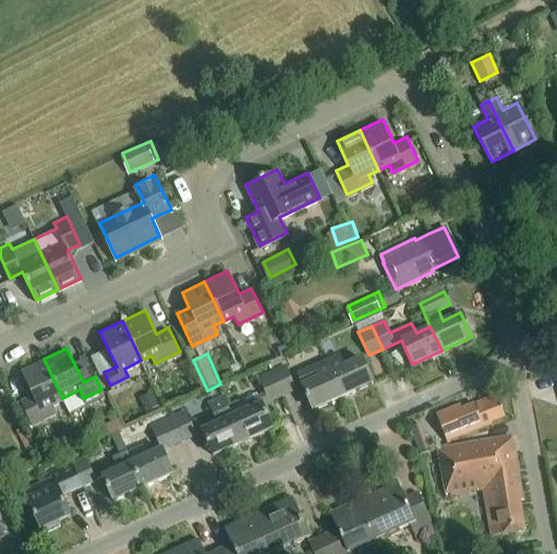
[(361,358),(333,371),(343,395),(372,382),(361,358)]
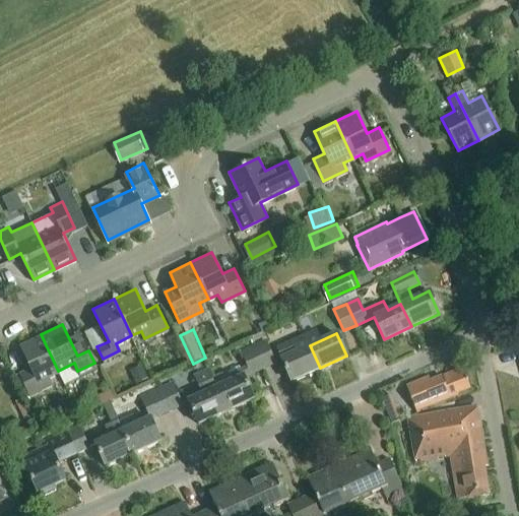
[(49,375),(58,371),(41,334),(19,344),(29,366),(18,372),(28,394),(52,383),(49,375)]
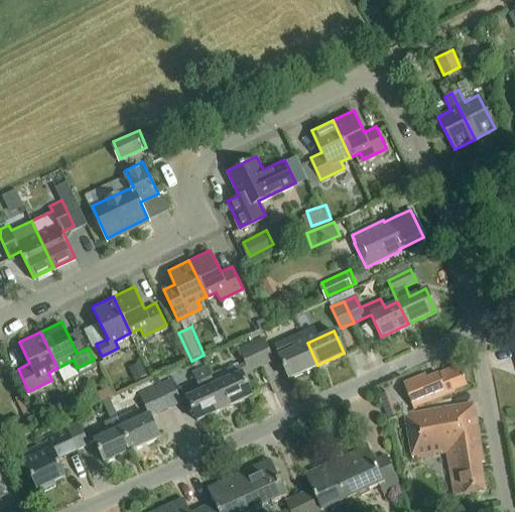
[(288,378),(317,365),(307,343),(302,332),(279,342),(276,351),(288,378)]
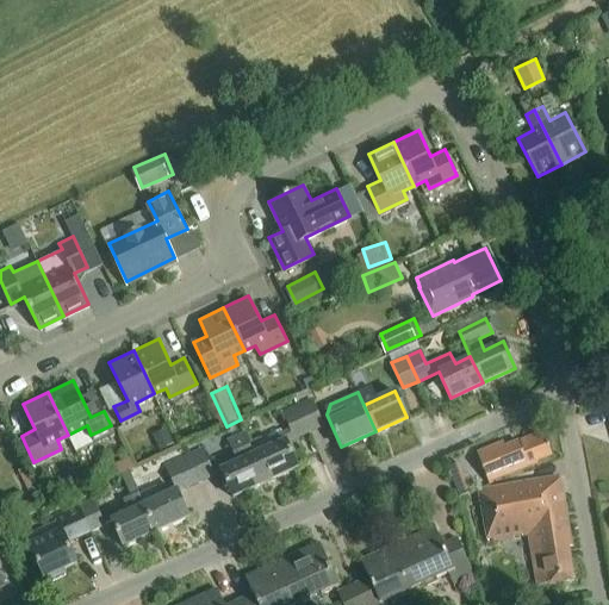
[(297,405),(308,430),(321,424),(310,399),(297,405)]
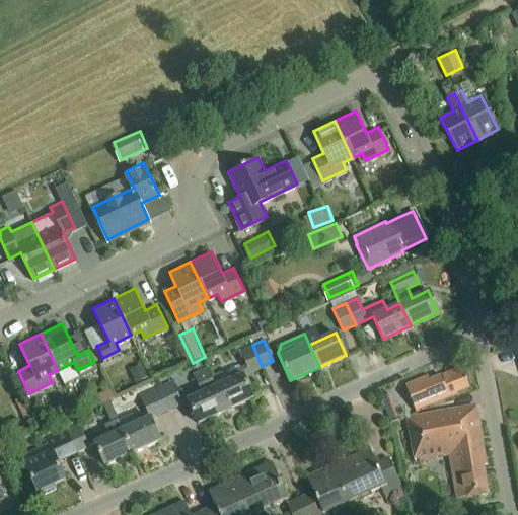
[(211,375),(225,410),(253,397),(243,375),(262,366),(252,345),(239,351),(245,362),(239,365),(238,362),(211,375)]
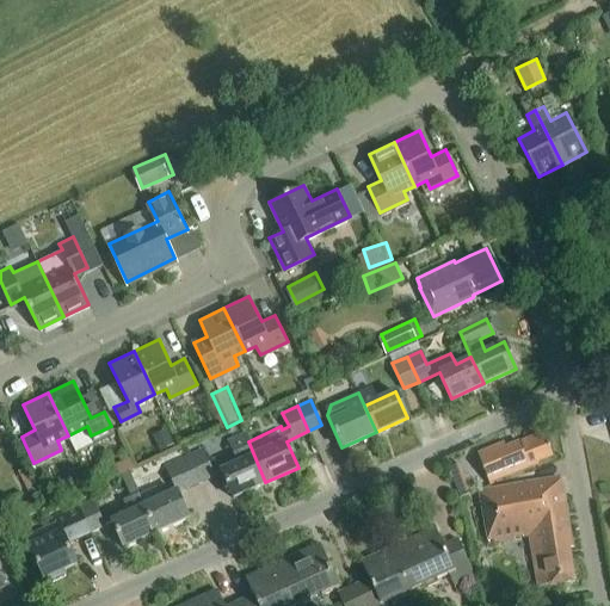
[(233,498),(265,482),(248,441),(244,430),(228,437),(239,463),(221,471),(233,498)]
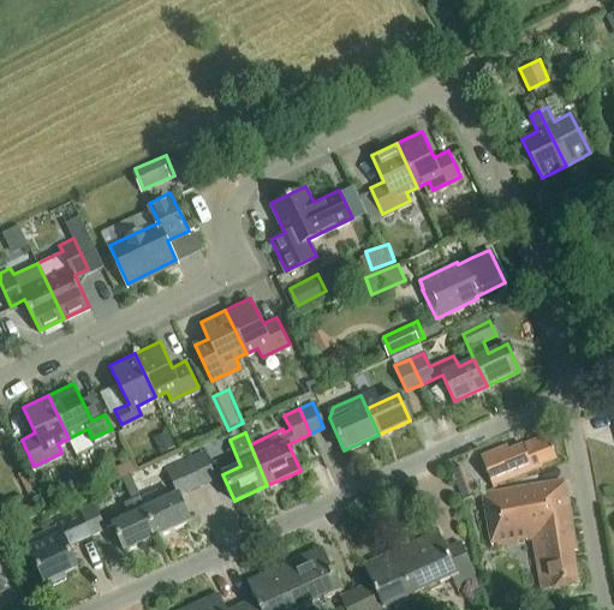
[(171,435),(156,441),(161,452),(176,446),(171,435)]
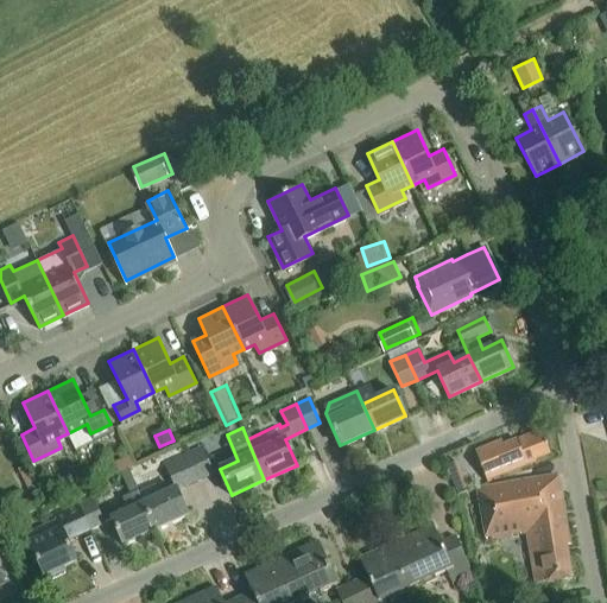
[(504,445),(501,439),(474,451),(486,481),(536,459),(535,457),(549,451),(542,435),(537,437),(535,432),(504,445)]
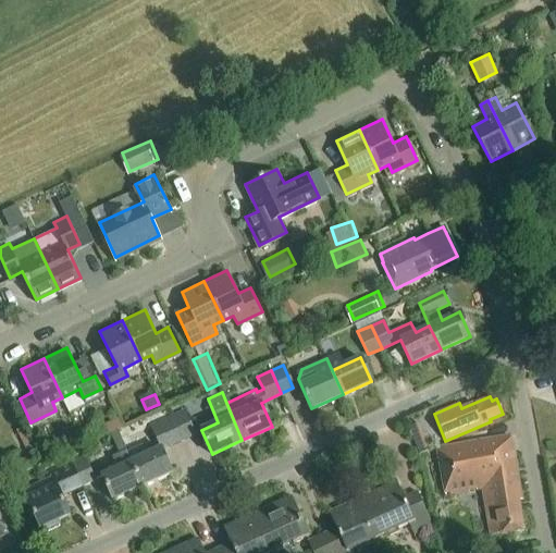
[(173,416),(183,439),(194,433),(184,412),(173,416)]
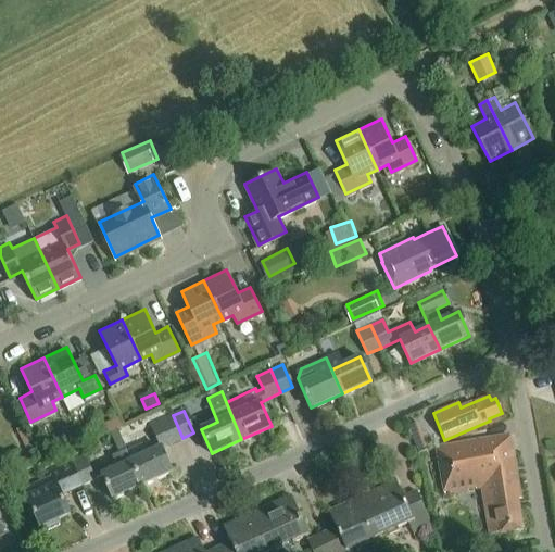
[(118,414),(104,421),(108,429),(123,423),(118,414)]
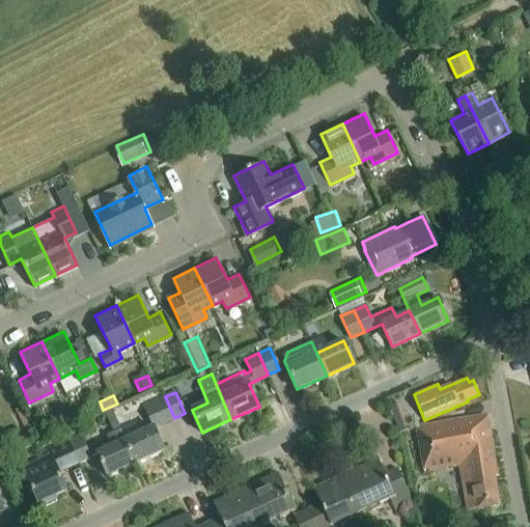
[(154,427),(174,418),(165,396),(144,407),(154,427)]
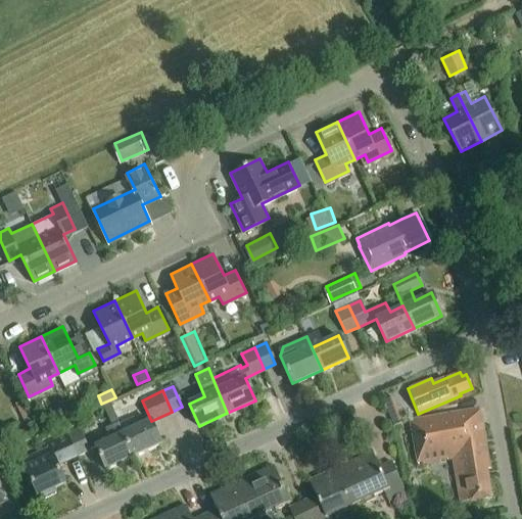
[(400,406),(389,410),(393,421),(405,416),(400,406)]
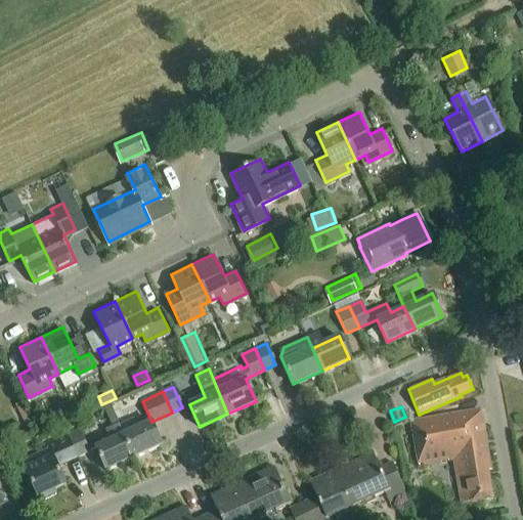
[(479,409),(411,421),(419,464),(453,458),(461,503),(491,497),(487,471),(489,471),(479,409)]
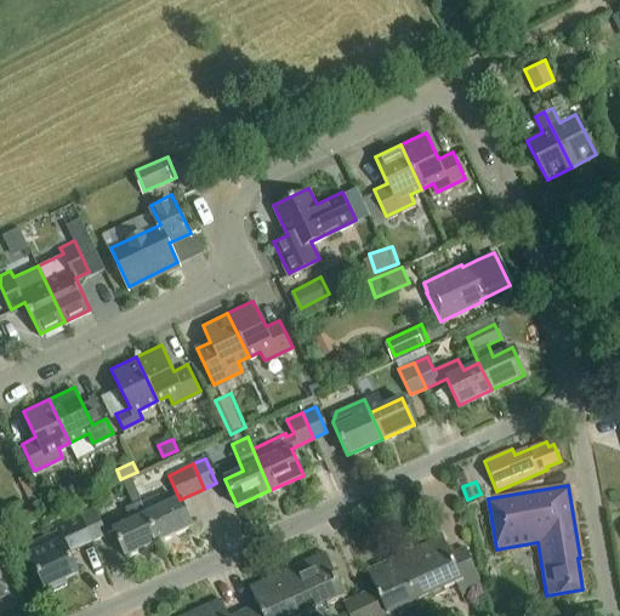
[(159,541),(192,526),(180,500),(165,506),(159,491),(141,500),(148,514),(159,541)]
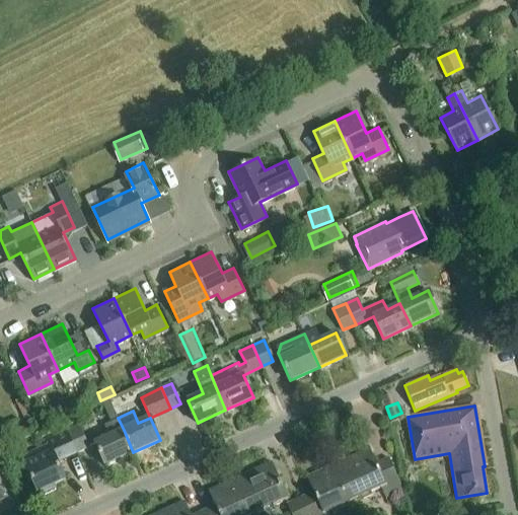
[(118,418),(106,423),(113,435),(94,443),(104,465),(133,452),(124,430),(118,418)]
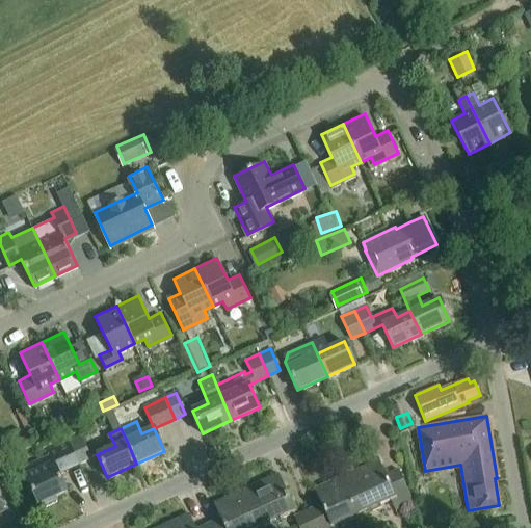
[(79,436),(69,440),(78,463),(89,457),(79,436)]
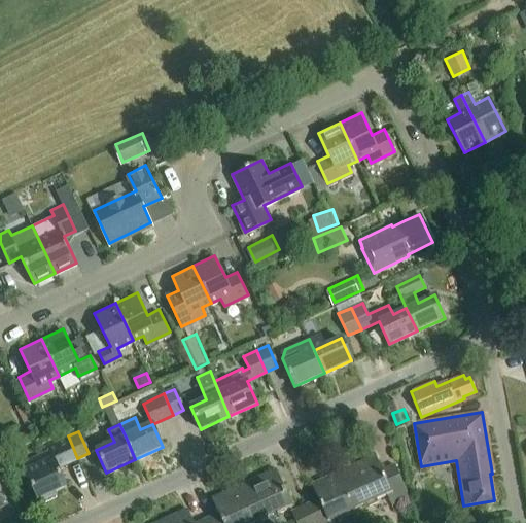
[(55,463),(27,476),(39,503),(56,495),(54,491),(66,486),(57,467),(77,458),(68,436),(47,445),(55,463)]
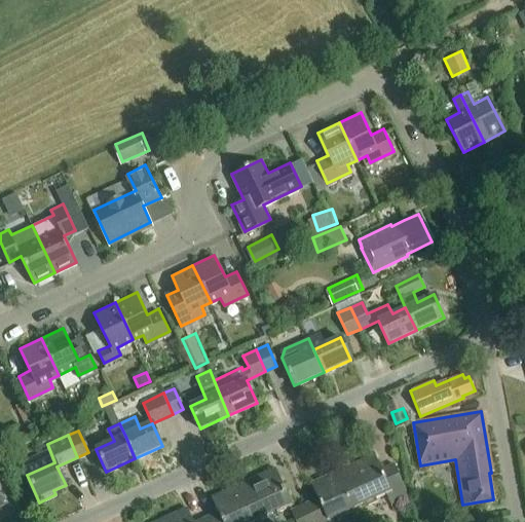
[(357,489),(345,493),(353,507),(384,492),(390,506),(408,497),(391,463),(379,469),(373,454),(344,467),(357,489)]
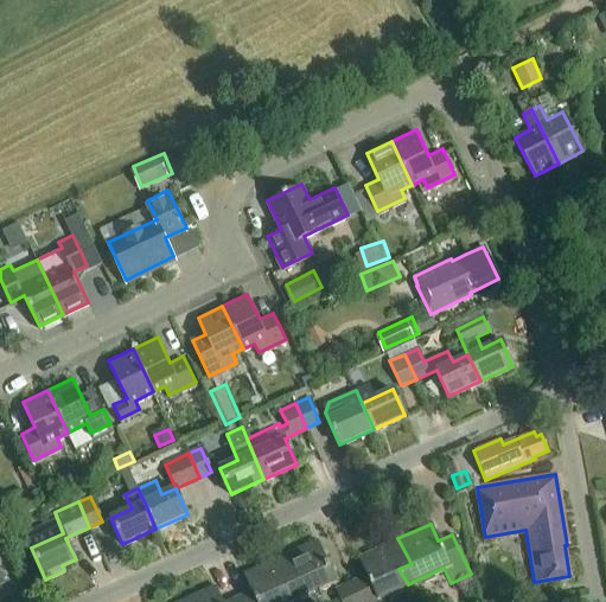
[(323,536),(286,554),(298,578),(284,584),(291,601),(342,578),(323,536)]
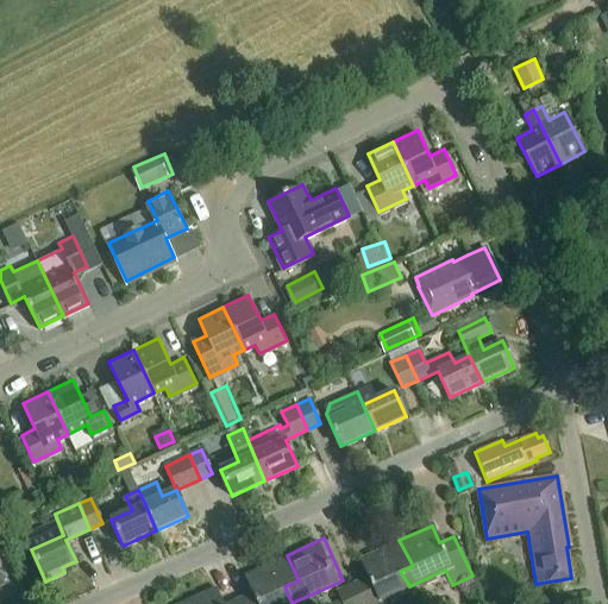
[(367,576),(353,583),(362,603),(386,603),(383,598),(409,586),(400,571),(413,566),(399,540),(359,559),(367,576)]
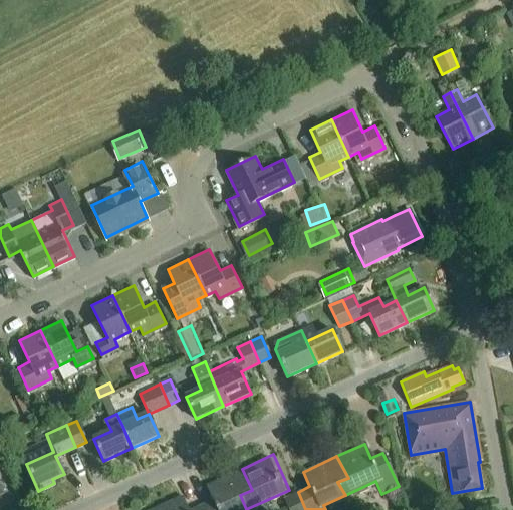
[(240,495),(252,490),(242,469),(206,485),(213,500),(200,505),(202,509),(244,509),(246,509),(240,495)]
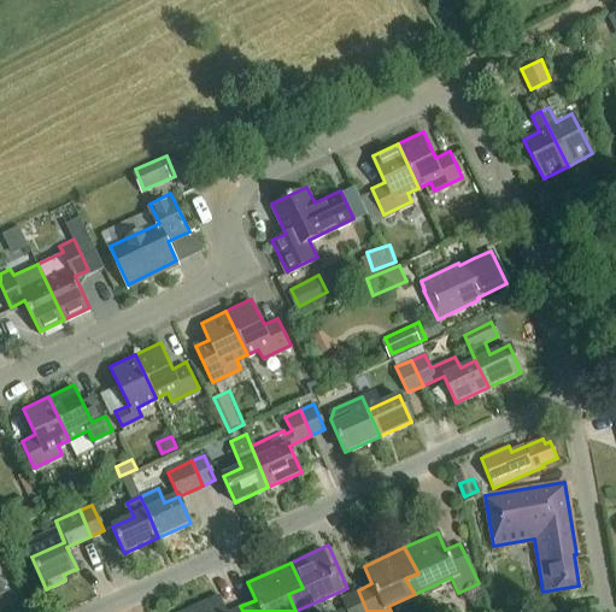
[(346,611),(367,611),(358,590),(340,598),(346,611)]
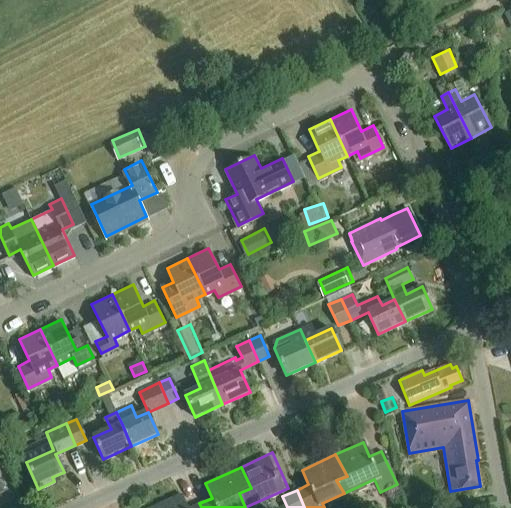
[(201,507),(199,503),(188,507),(186,507),(181,494),(156,506),(156,507),(201,507)]
